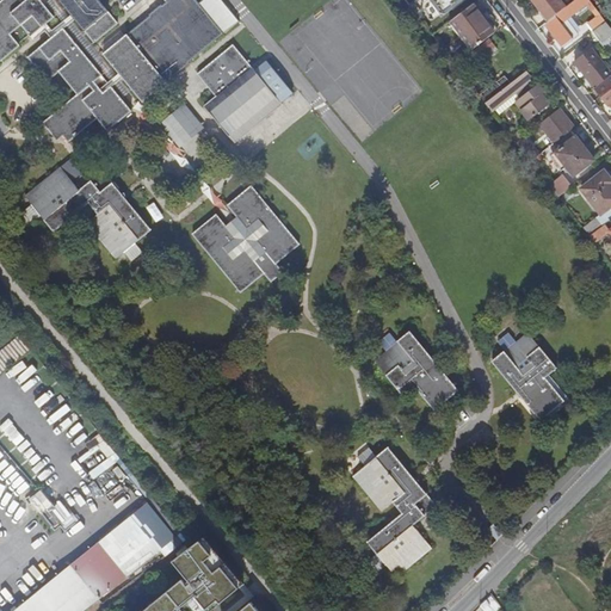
[(47,24),(55,17),(41,0),(26,0),(29,2),(25,5),(20,0),(2,0),(0,2),(0,61),(19,45),(10,34),(20,24),(31,36),(43,26),(41,24),(44,22),(47,24)]
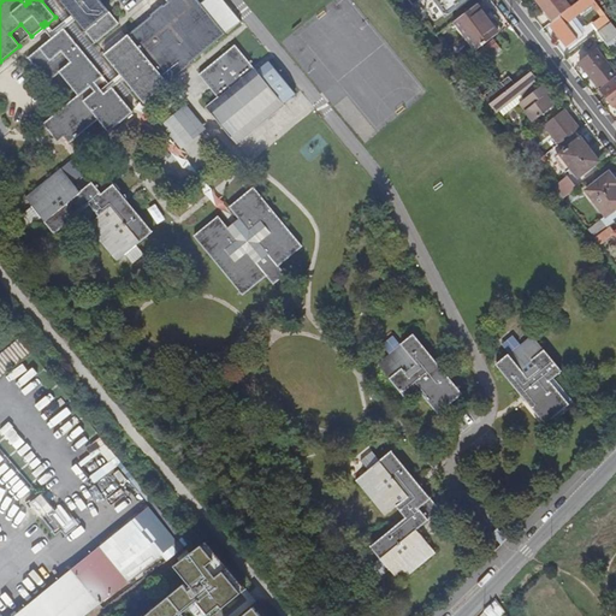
[(60,0),(66,7),(73,1),(83,13),(76,19),(86,31),(88,29),(98,41),(119,23),(110,11),(107,13),(105,10),(106,7),(100,0),(60,0)]
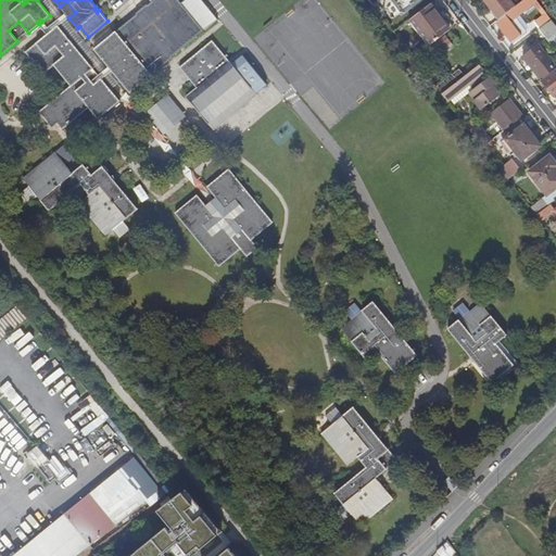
[(201,0),(185,0),(181,3),(178,0),(150,0),(152,2),(95,49),(103,60),(105,58),(114,68),(112,71),(129,91),(135,87),(146,79),(180,50),(178,48),(181,46),(182,48),(209,26),(217,20),(201,0)]
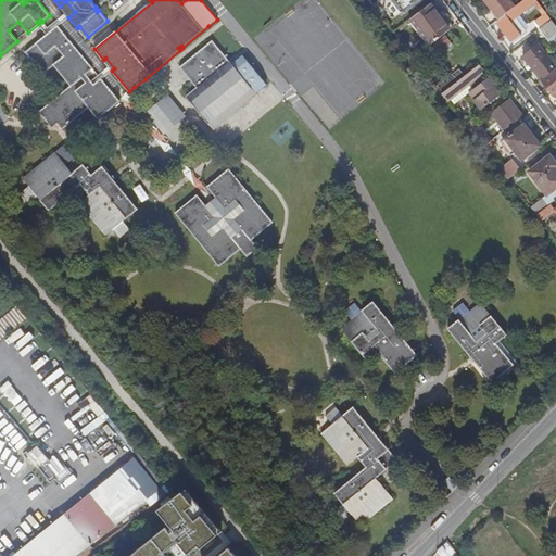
[(393,0),(403,12),(418,0),(393,0)]
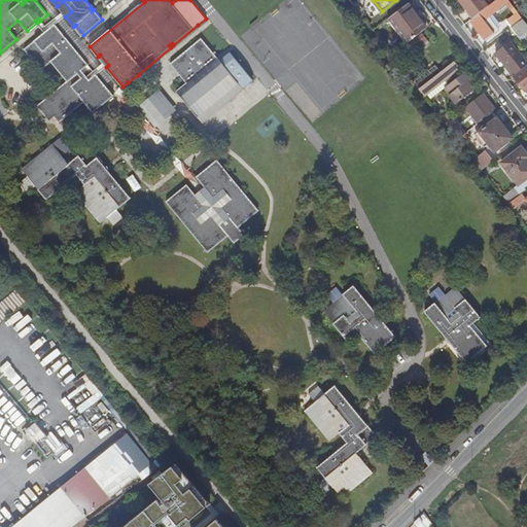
[(472,19),(487,7),(481,0),(462,0),(463,0),(460,3),(472,19)]
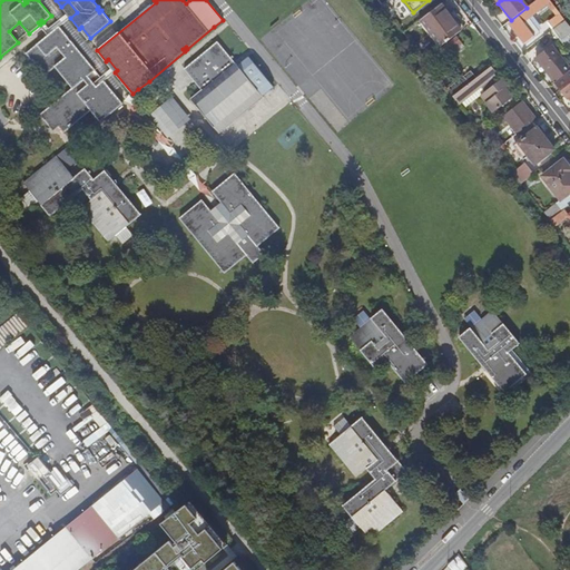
[(524,43),(539,33),(528,19),(538,11),(546,5),(549,8),(550,11),(554,8),(548,0),(536,0),(527,8),(511,20),(508,22),(514,32),(517,35),(524,43)]
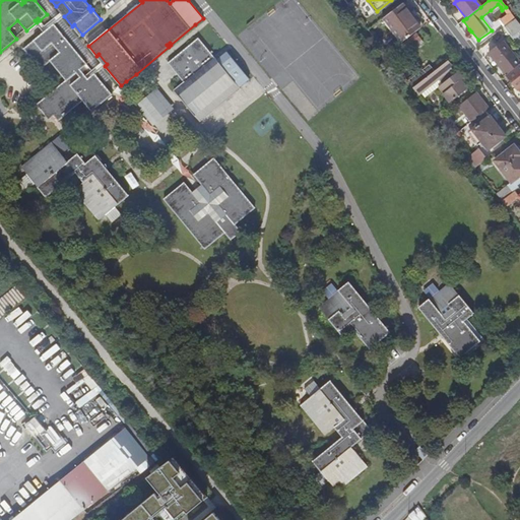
[(402,42),(420,28),(401,4),(384,18),(402,42)]
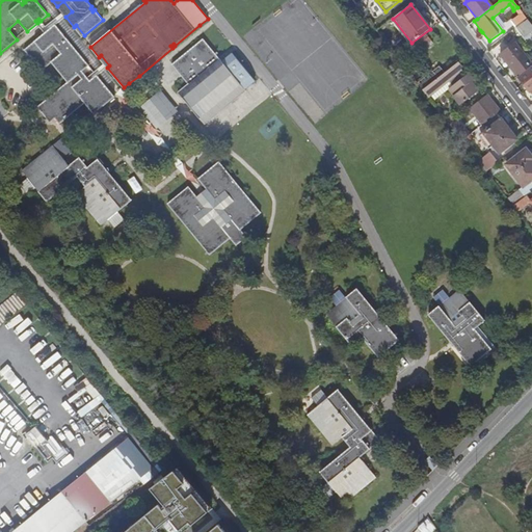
[(504,14),(512,7),(509,4),(502,10),(504,14)]
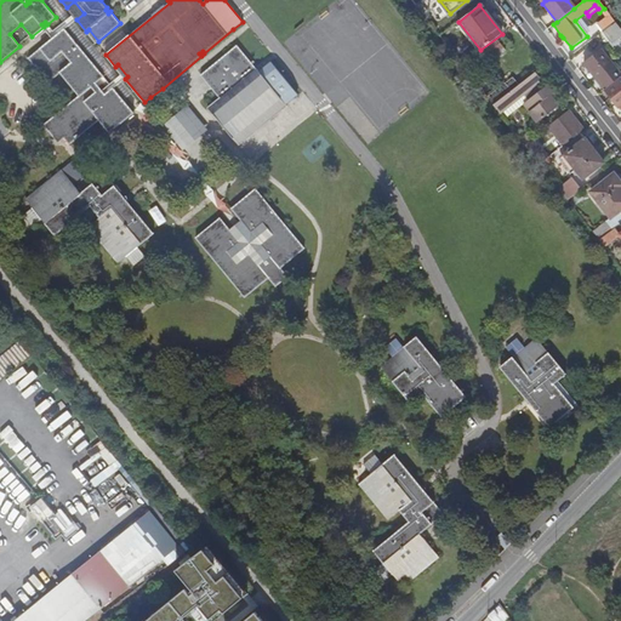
[(605,20),(610,17),(604,9),(599,12),(605,20)]
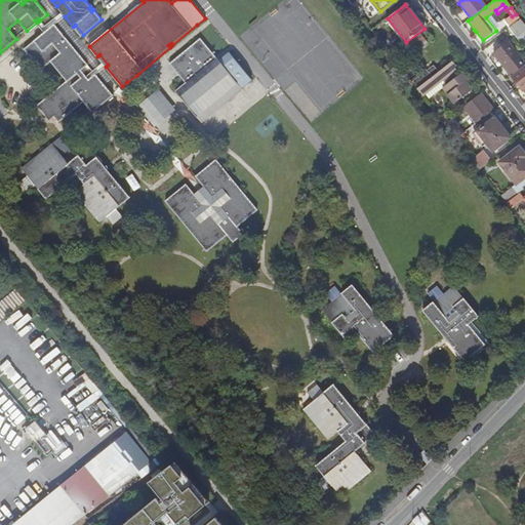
[(509,28),(519,18),(516,14),(512,16),(505,23),(509,28)]
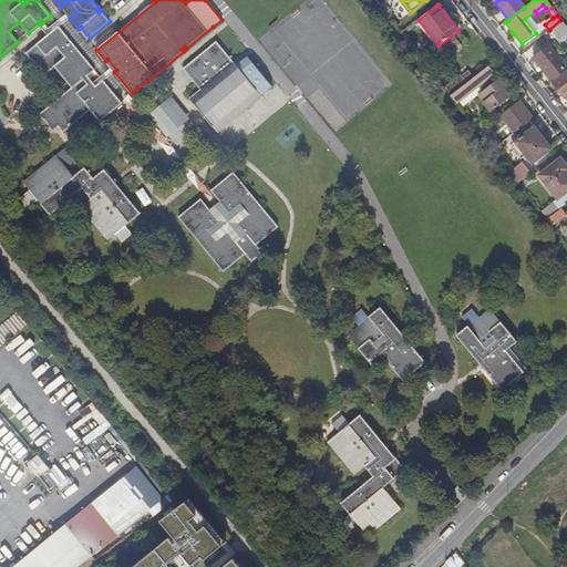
[(558,41),(566,33),(566,28),(560,20),(549,30),(548,30),(558,41)]
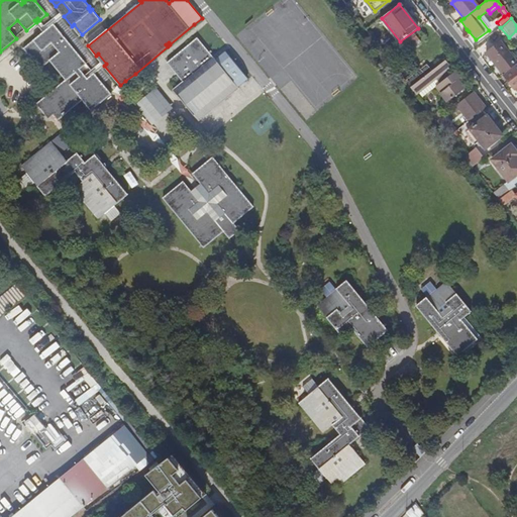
[(87,64),(54,23),(46,29),(48,31),(45,33),(44,31),(24,48),(40,69),(49,61),(66,80),(36,104),(45,114),(48,112),(52,112),(59,119),(83,100),(91,109),(105,98),(110,93),(111,93),(94,73),(87,79),(89,81),(86,83),(75,70),(78,68),(79,70),(87,64)]
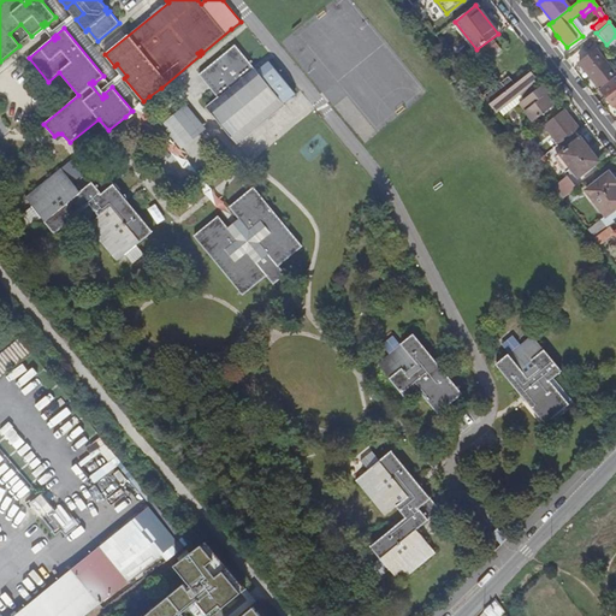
[(95,42),(98,41),(88,29),(86,31),(95,42)]
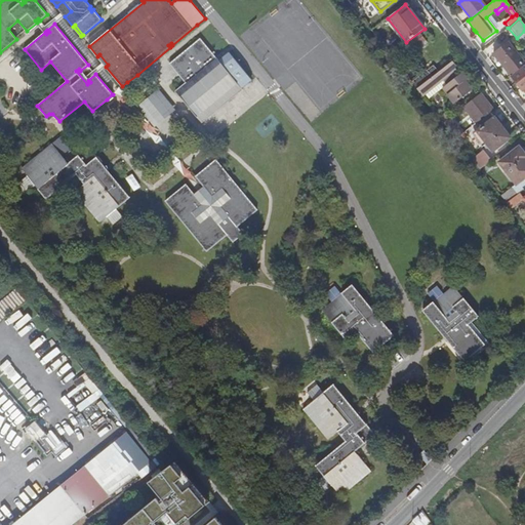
[(414,50),(425,41),(419,34),(406,44),(410,49),(412,47),(414,50)]
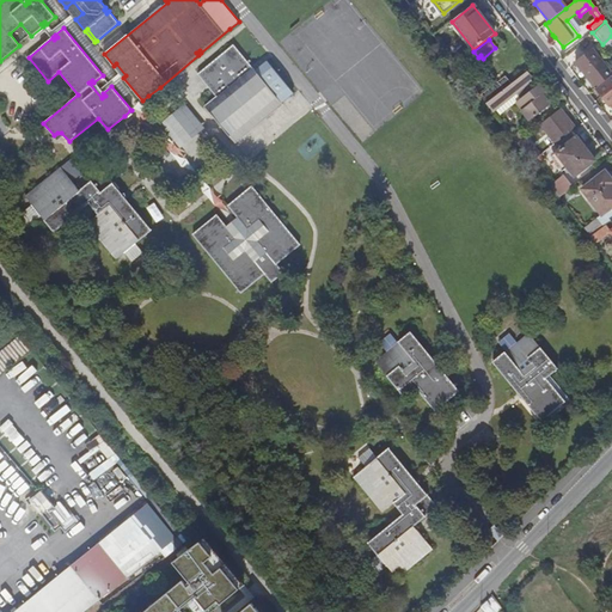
[(234,142),(282,103),(294,93),(267,61),(255,71),(233,44),(201,72),(220,96),(218,97),(206,106),(234,142)]
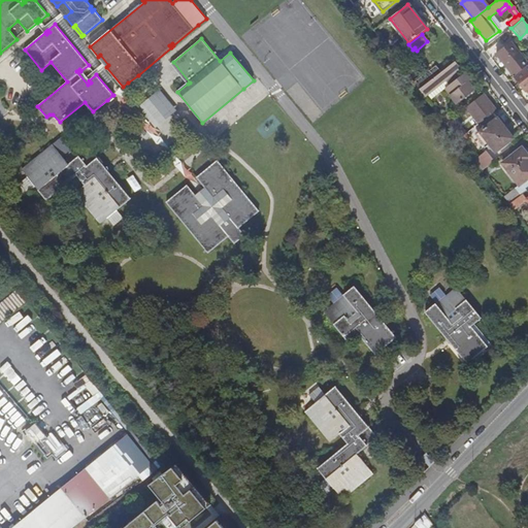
[(418,53),(429,43),(427,41),(417,51),(418,53)]
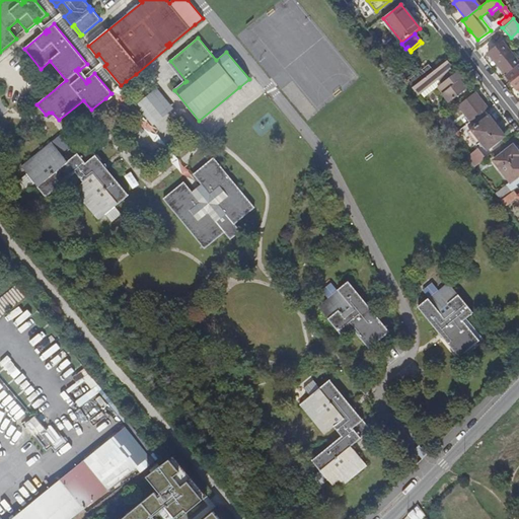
[(505,75),(518,64),(518,63),(503,43),(497,48),(496,46),(487,53),(505,75)]
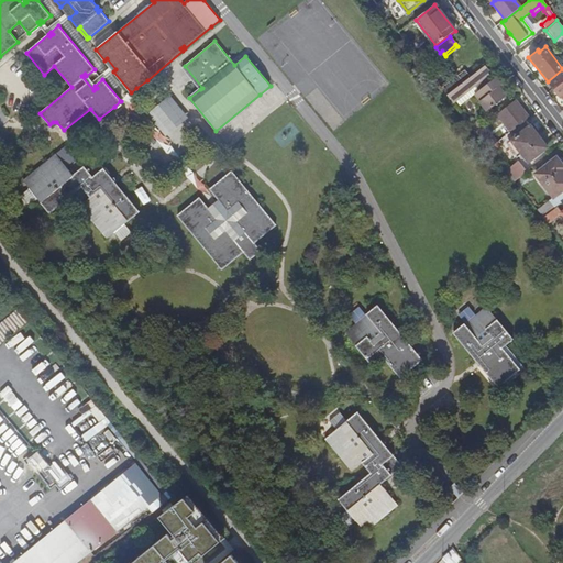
[(200,89),(202,88),(185,66),(181,68),(200,89)]
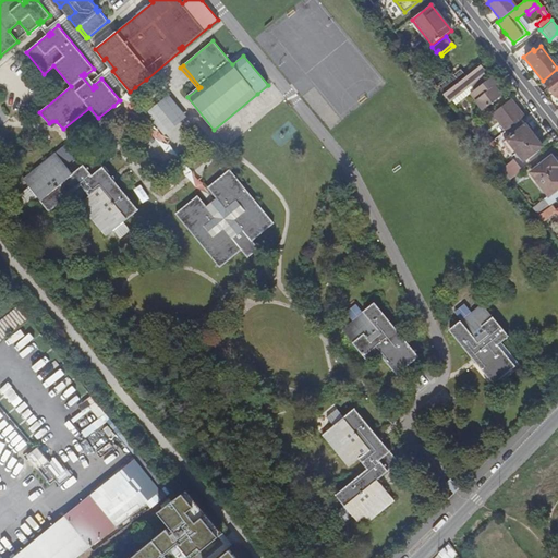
[(557,69),(543,81),(556,97),(557,96),(557,98),(557,69)]
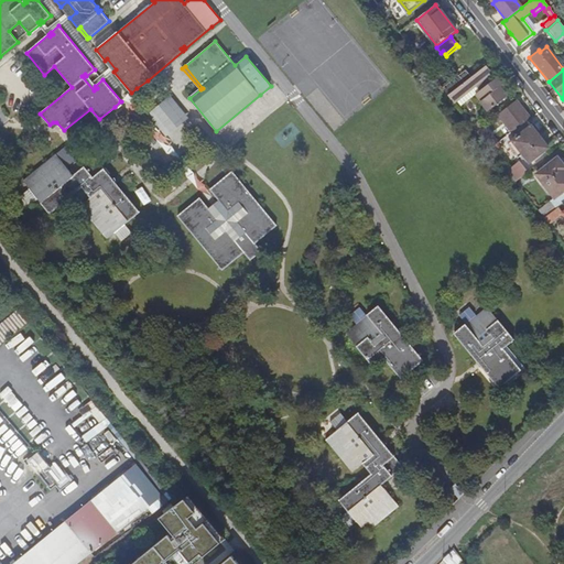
[(448,96),(472,78),(466,72),(443,89),(448,96)]
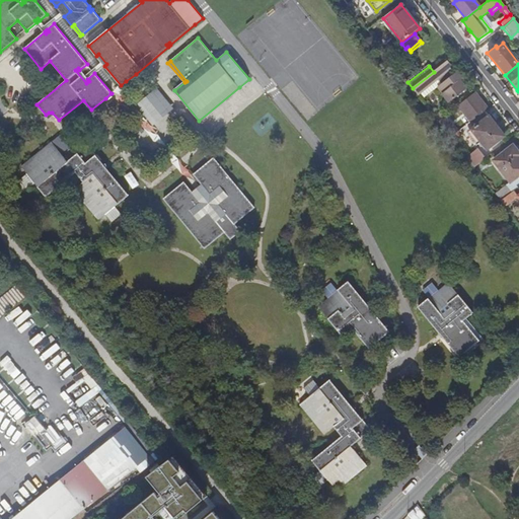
[(449,102),(466,89),(460,82),(462,80),(456,73),(452,76),(448,72),(445,75),(439,68),(434,72),(413,88),(418,95),(437,80),(441,85),(437,88),(449,102)]
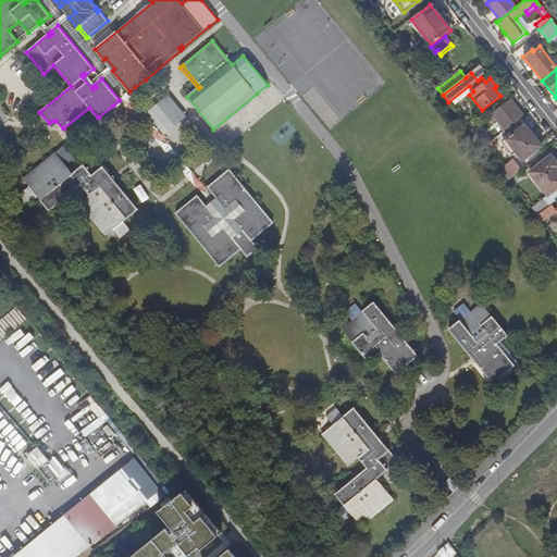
[(137,89),(147,82),(146,79),(135,87),(137,89)]
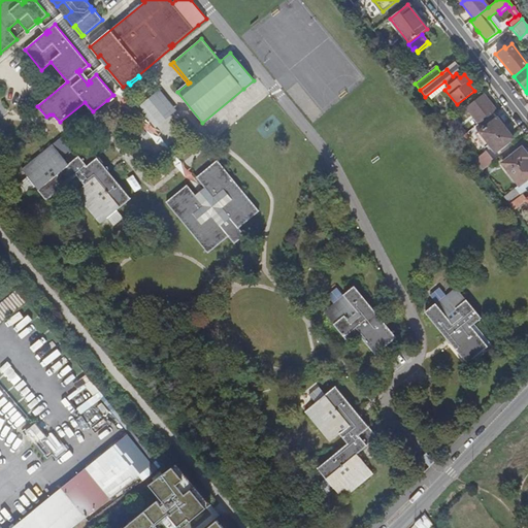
[(172,110),(159,94),(143,106),(157,123),(172,110)]
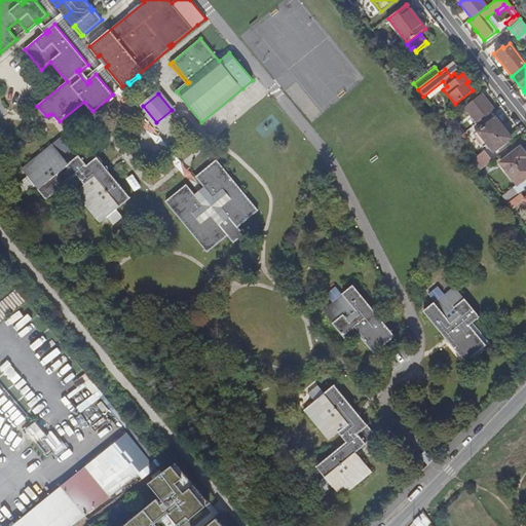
[(477,124),(495,111),(482,95),(459,112),(462,116),(471,110),(474,115),(472,117),(477,124)]
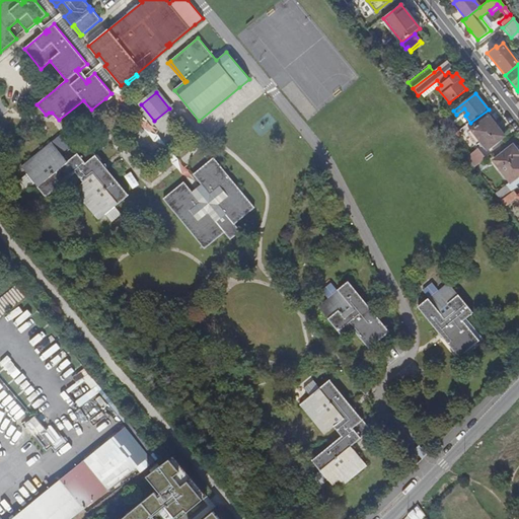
[(438,122),(445,117),(442,113),(435,118),(438,122)]
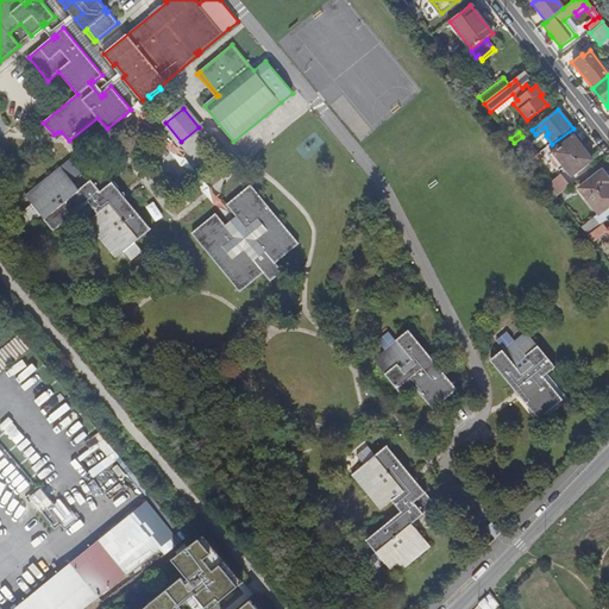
[(526,158),(534,152),(522,137),(514,143),(526,158)]
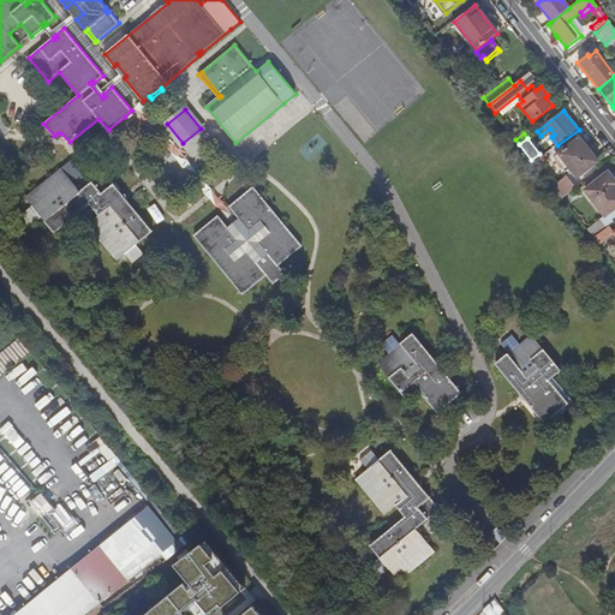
[(598,162),(580,138),(559,155),(561,156),(556,161),(565,173),(567,171),(569,168),(573,173),(578,178),(598,162)]
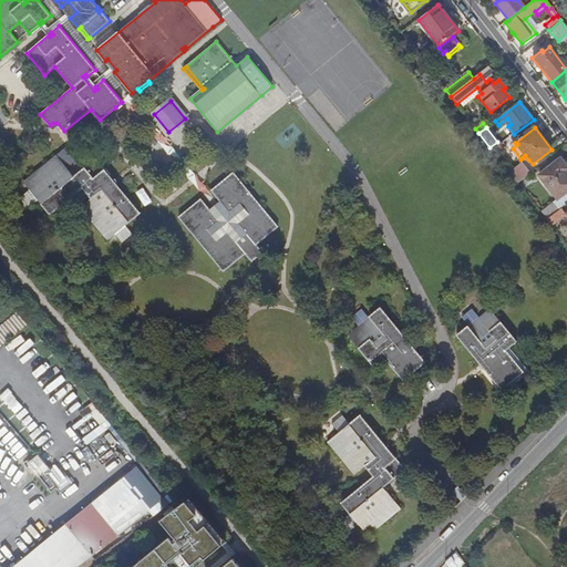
[(493,151),(500,145),(497,142),(490,147),(493,151)]
